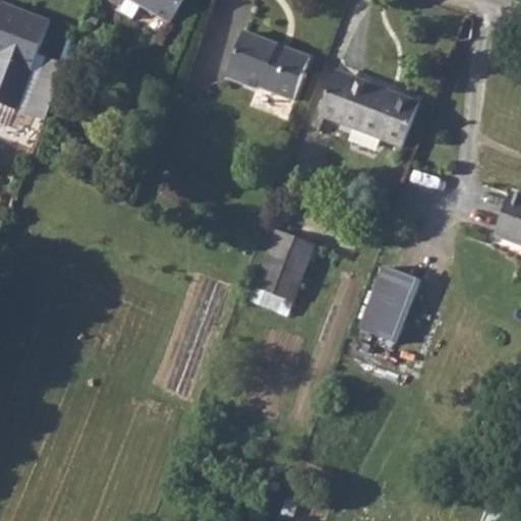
[(107,0),(123,8),(120,13),(133,20),(141,7),(172,24),(184,0),(107,0)]
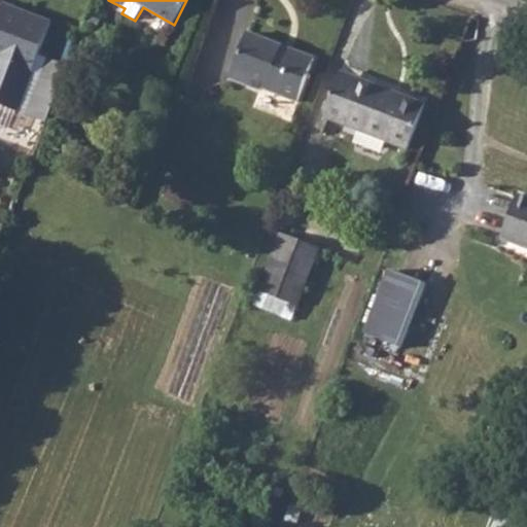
[(0,101),(19,109),(53,20),(4,2),(0,12),(0,101)]
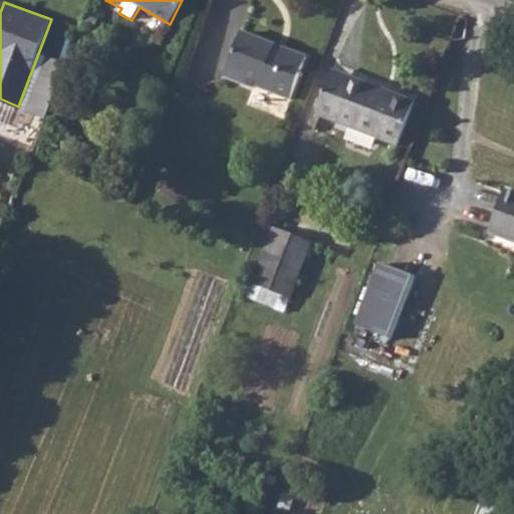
[(262,85),(293,96),(307,52),(243,29),(226,76),(258,87),(262,85)]
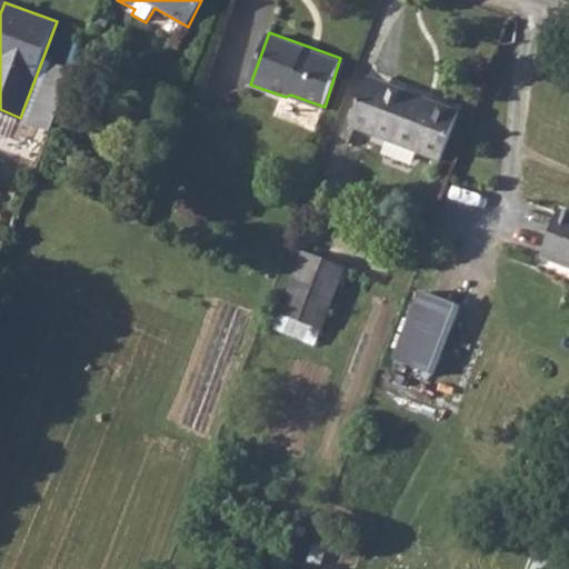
[(51,130),(75,69),(53,60),(30,121),(51,130)]
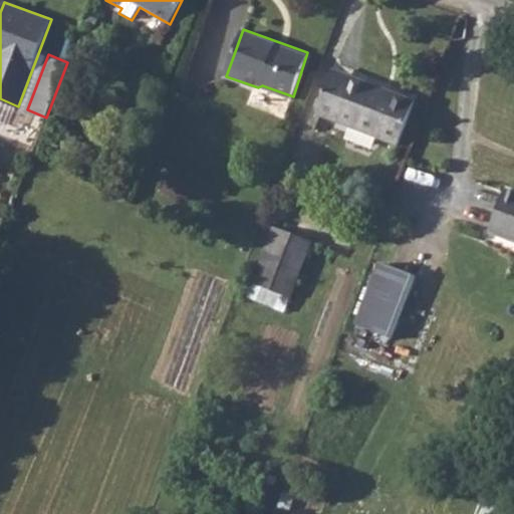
[(317,116),(399,146),(415,102),(394,93),(390,99),(332,78),(317,116)]
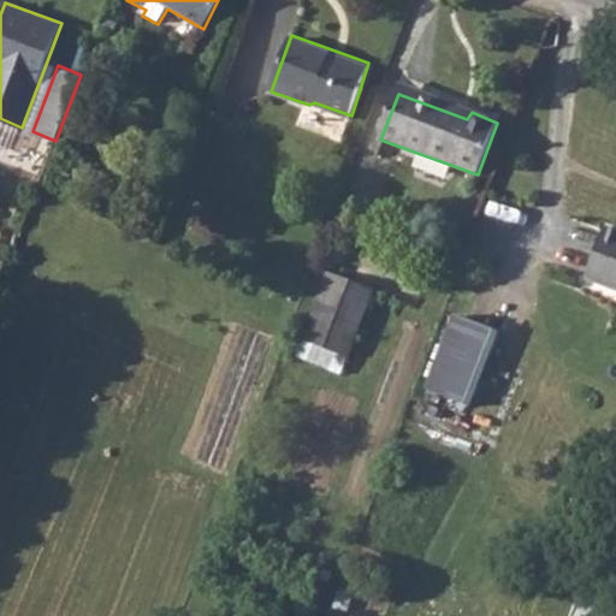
[(615,227),(608,225),(588,277),(615,286),(615,227)]
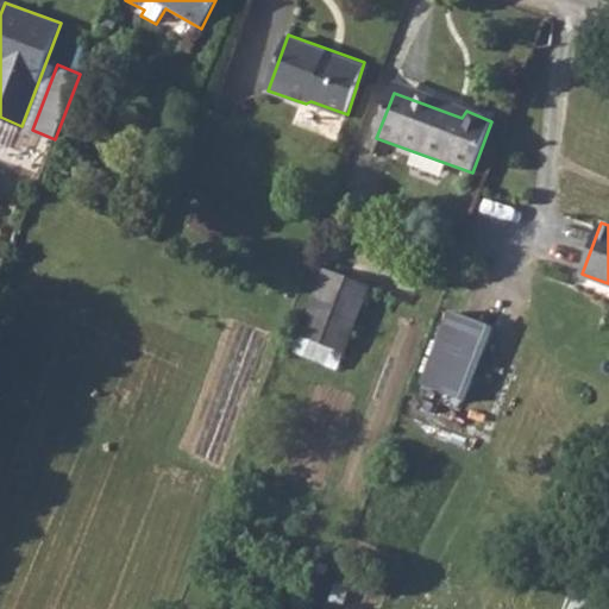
[(299,345),(341,360),(366,293),(324,280),(299,345)]
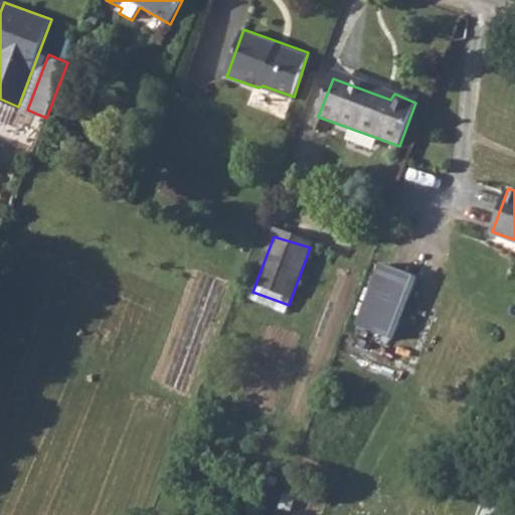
[(392,339),(416,278),(383,265),(359,326),(392,339)]
